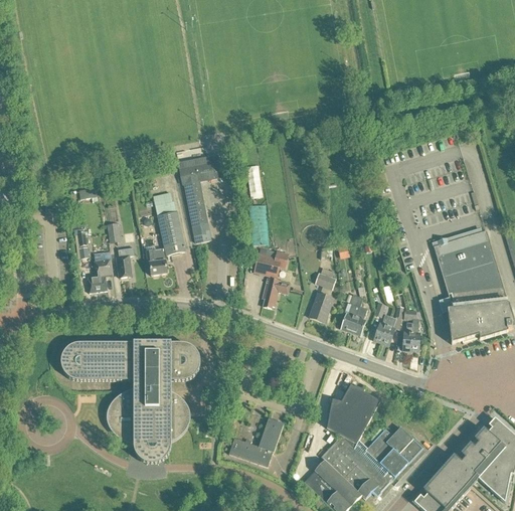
[(240,130),(228,132),(230,144),(242,142),(240,130)]
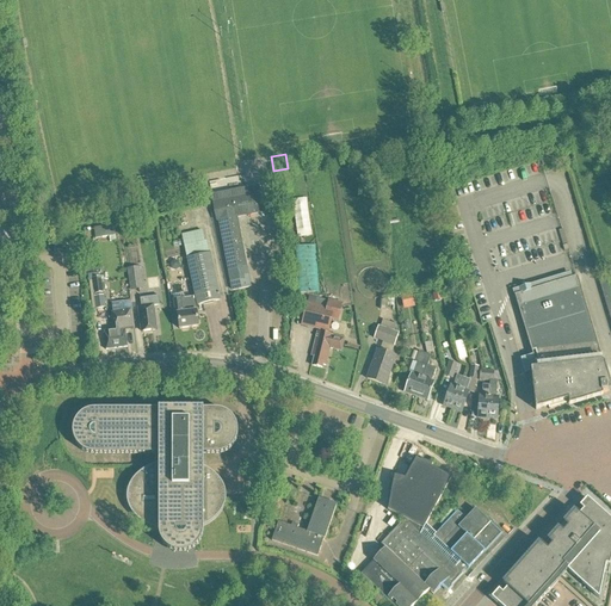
[(258,181),(211,191),(216,218),(218,217),(236,214),(264,209),(258,181)]
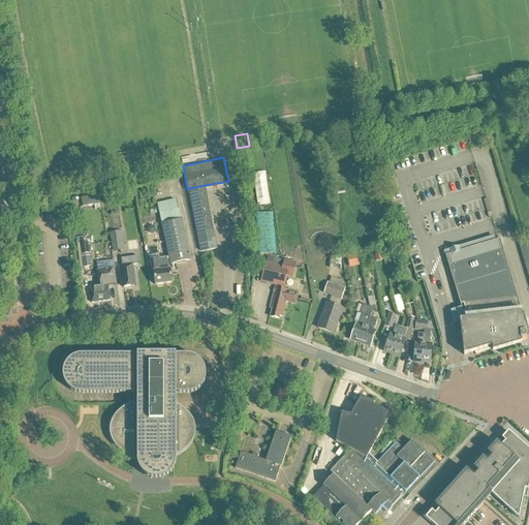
[(189,188),(200,249),(216,246),(212,224),(205,185),(189,188)]
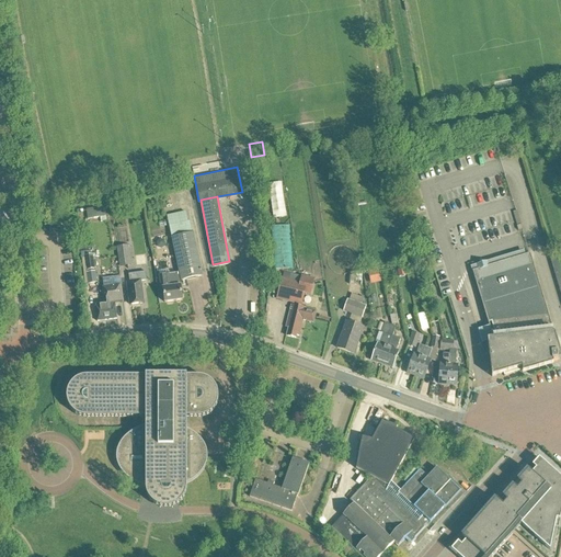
[(167,213),(180,271),(159,273),(161,285),(163,285),(164,299),(182,297),(181,283),(179,283),(178,279),(203,273),(191,218),(187,219),(185,209),(167,213)]
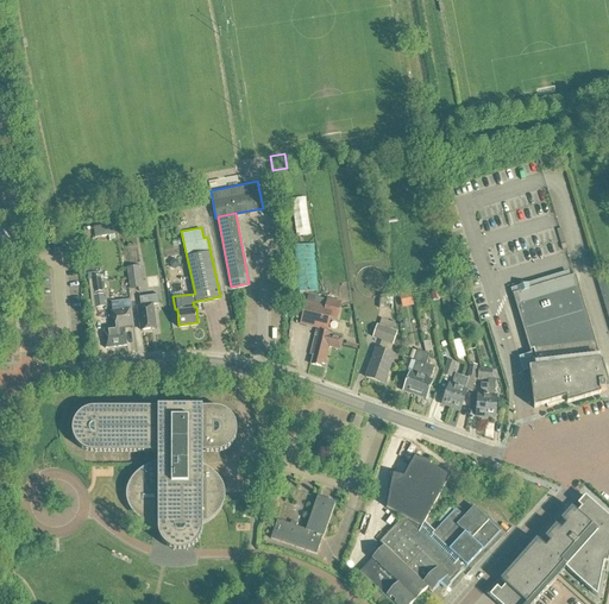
[(315,251),(315,239),(296,239),(296,251),(303,251),(303,252),(315,251)]
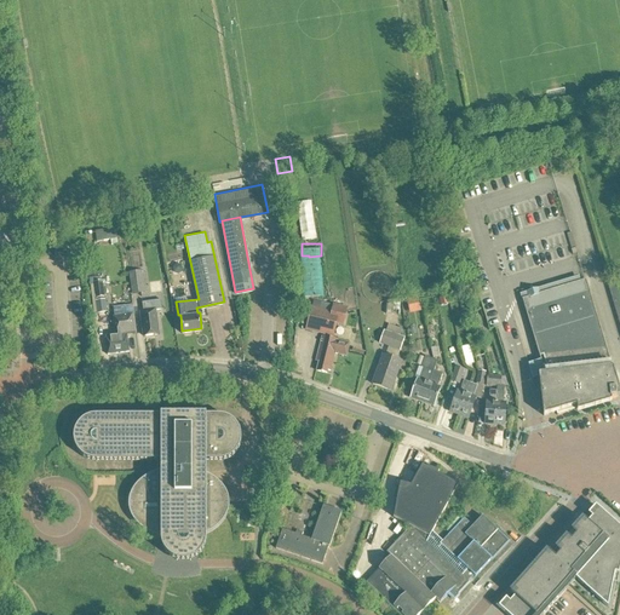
[(142,268),(128,269),(132,292),(144,289),(142,268)]
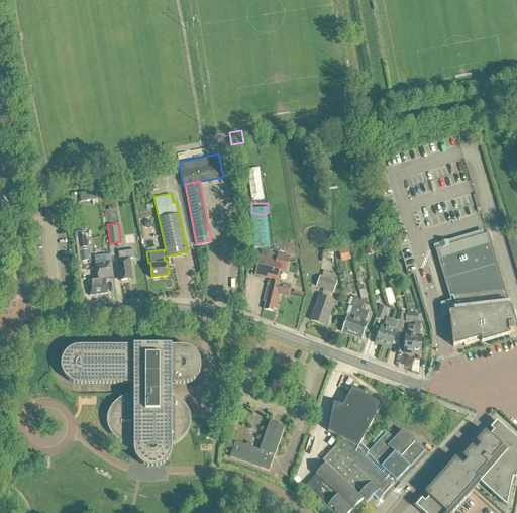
[(510,330),(516,327),(516,324),(489,230),(440,245),(435,246),(454,309),(449,310),(453,344),(463,341),(464,343),(481,338),(482,341),(510,332),(510,330)]
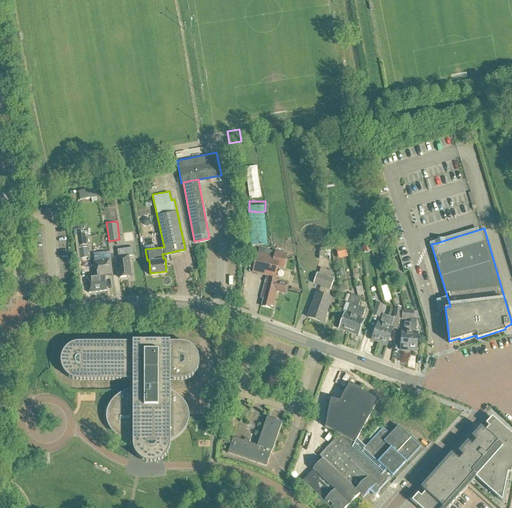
[(78,244),(86,243),(84,230),(77,231),(78,244)]
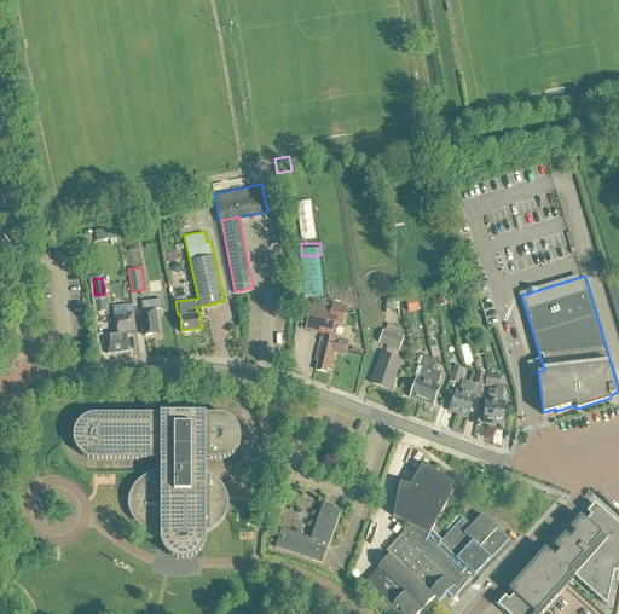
[(618,296),(614,279),(607,281),(618,322),(618,296)]
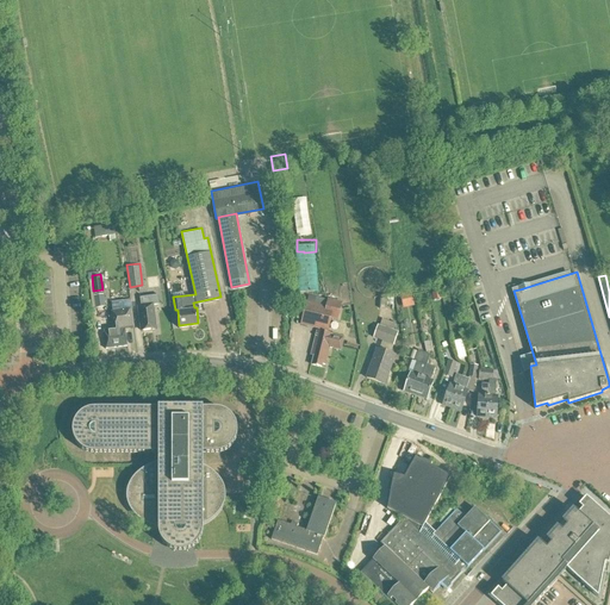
[(441,292),(450,289),(448,280),(439,282),(441,292)]
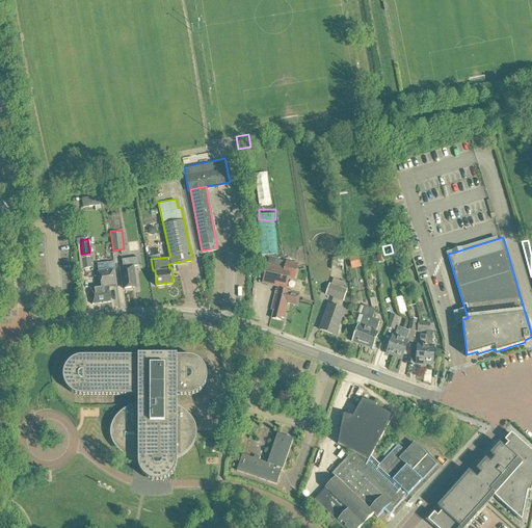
[(349,263),(361,261),(358,254),(348,256),(349,263)]
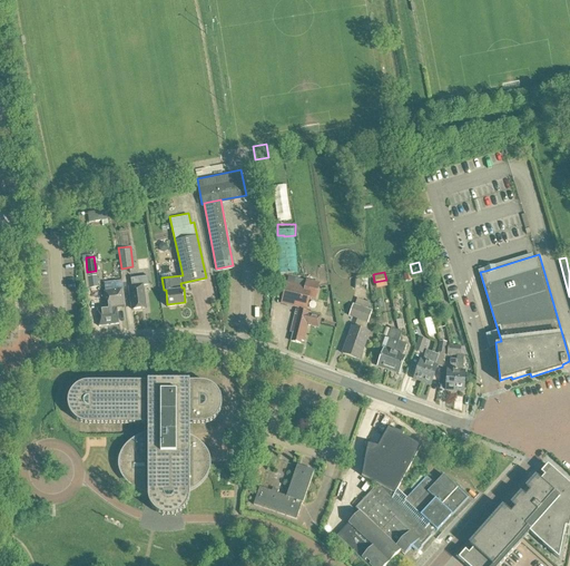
[(89,285),(98,284),(97,273),(88,274),(89,285)]
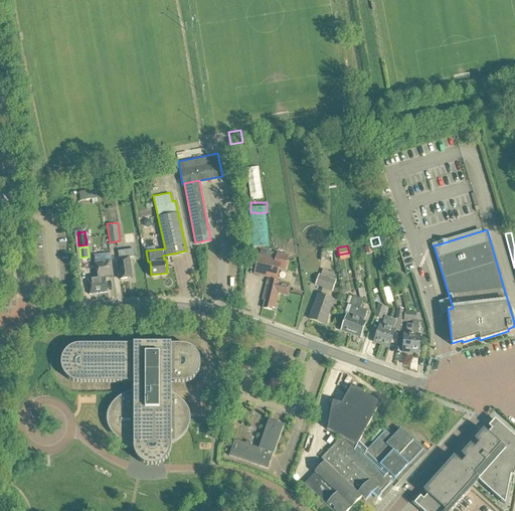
[(119,256),(117,256),(120,277),(132,276),(129,256),(134,254),(133,246),(118,248),(119,256)]
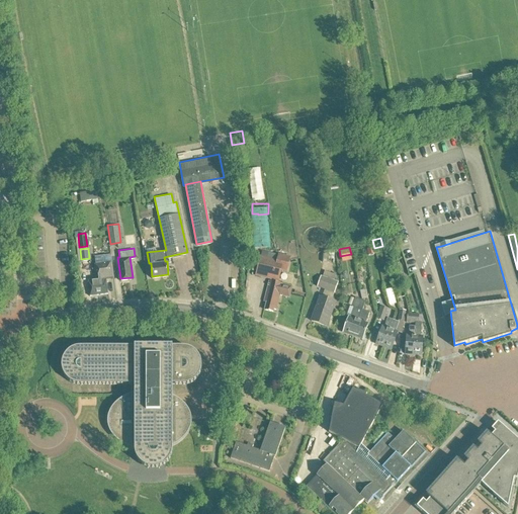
[(289,294),(292,284),(282,282),(282,280),(278,279),(281,268),(287,270),(290,255),(263,248),(257,274),(269,277),(264,298),(267,298),(265,307),(273,309),(273,307),(276,308),(279,292),(289,294)]
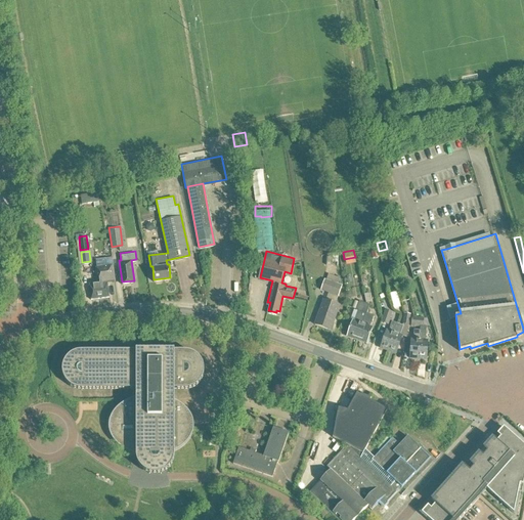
[(326,263),(338,264),(339,252),(328,251),(326,263)]
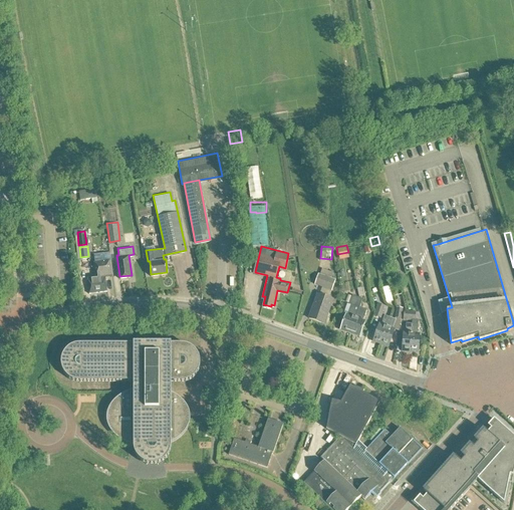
[(89,291),(107,289),(105,275),(111,275),(109,258),(93,260),(95,274),(87,275),(89,291)]
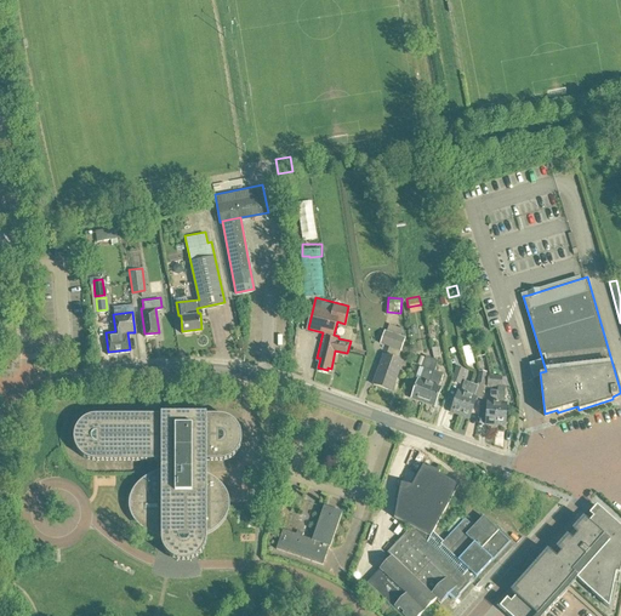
[(383,352),(372,382),(392,388),(402,358),(398,357),(405,335),(400,332),(403,326),(389,321),(387,328),(385,328),(380,341),(389,344),(387,353),(383,352)]
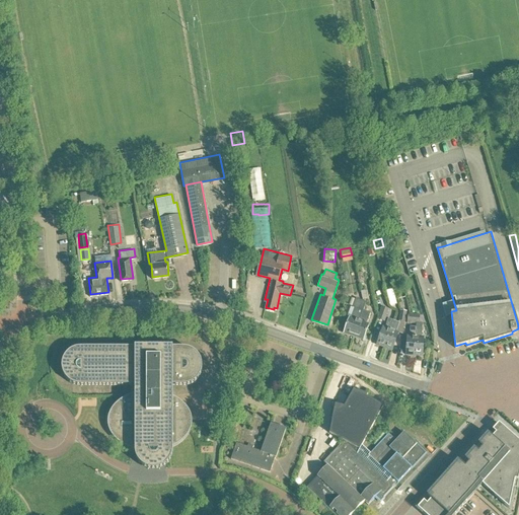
[(354,334),(363,308),(366,299),(356,296),(353,304),(355,305),(351,315),(349,315),(344,330),(354,334)]
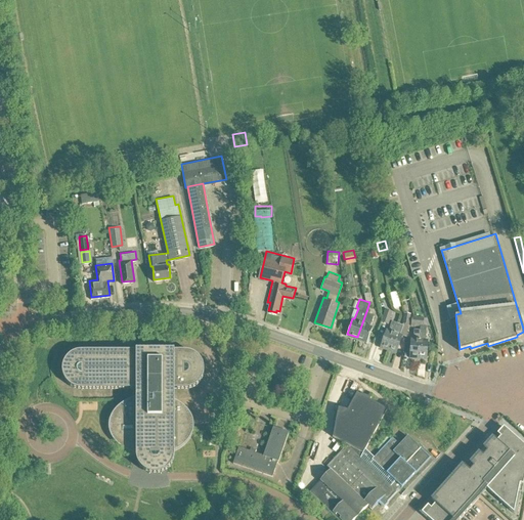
[(381,319),(388,321),(392,310),(385,307),(381,319)]
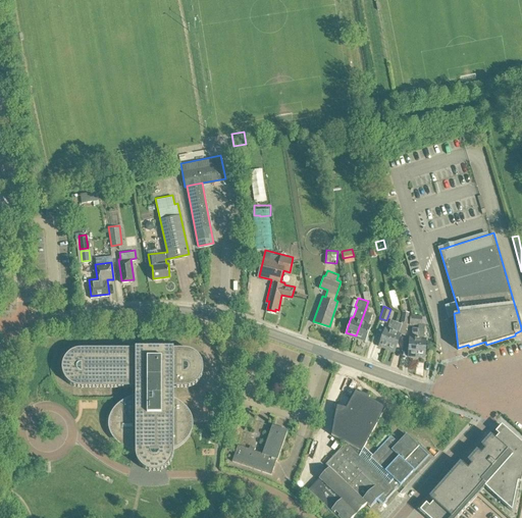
[(402,309),(401,320),(407,321),(409,310),(402,309)]
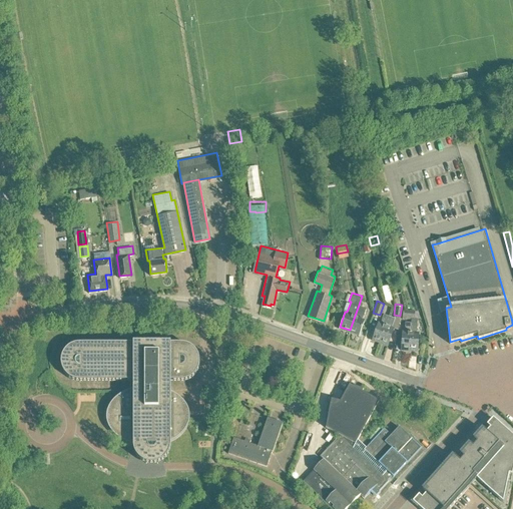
[(366,307),(359,305),(350,330),(359,334),(365,318),(363,318),(366,307)]
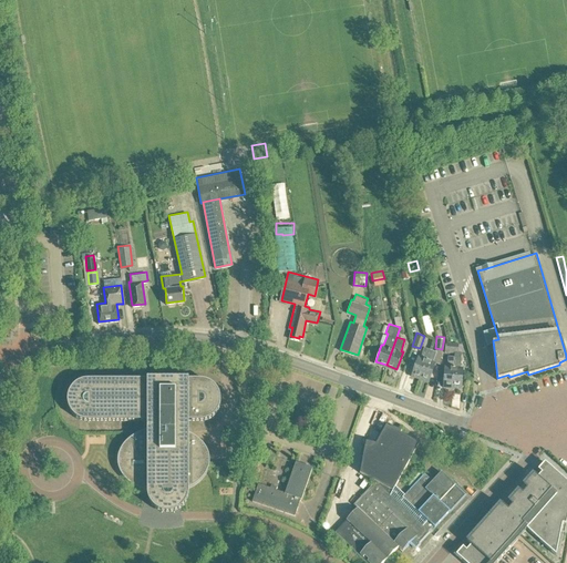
[(450,341),(450,340),(445,340),(444,350),(454,351),(454,355),(455,350),(452,350),(452,341),(450,341)]
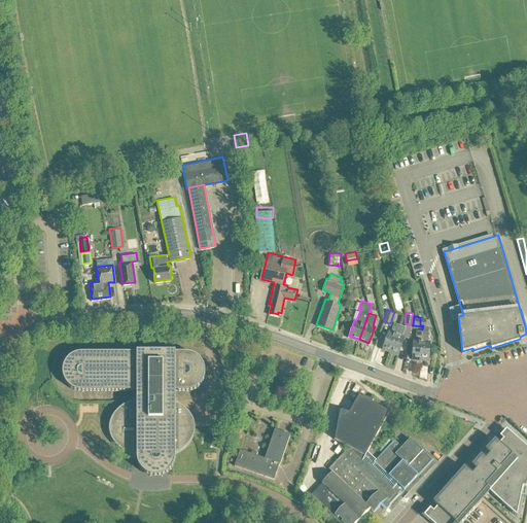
[(426,317),(418,316),(418,317),(420,317),(420,325),(423,325),(422,329),(420,358),(428,358),(430,340),(428,340),(428,329),(429,325),(425,325),(426,317)]
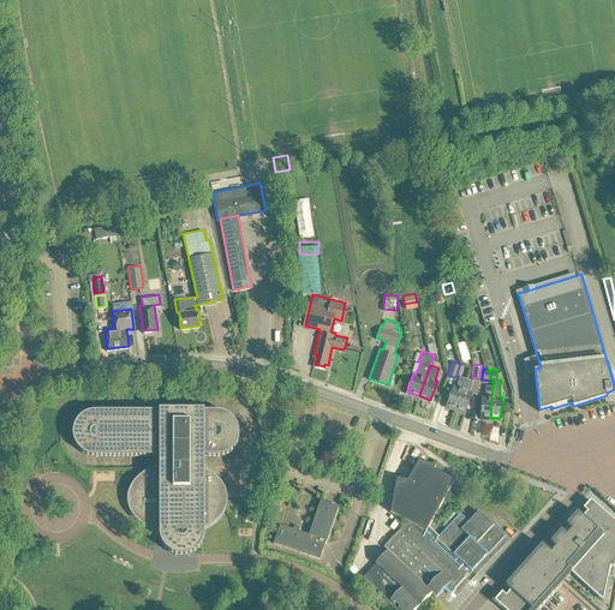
[(466,377),(461,375),(460,375),(457,386),(454,384),(446,405),(455,408),(466,377)]
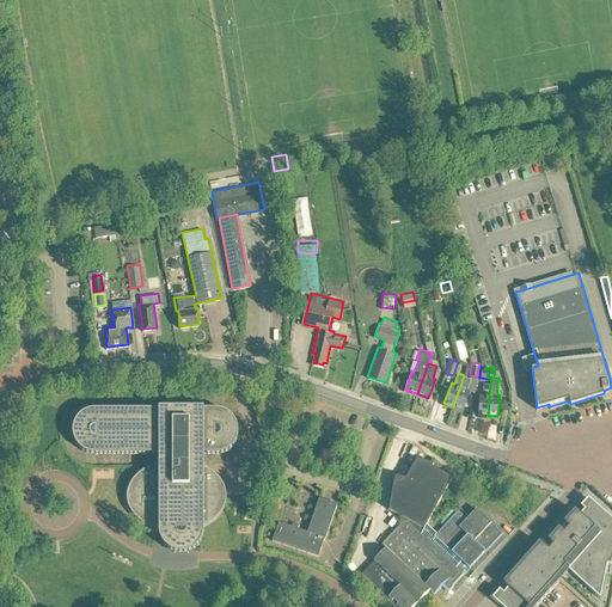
[(464,375),(453,406),(463,410),(470,390),(467,388),(471,378),(464,375)]
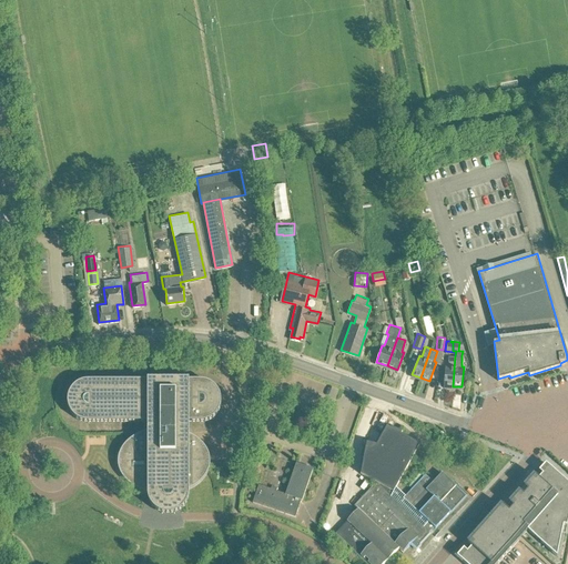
[(455,355),(448,354),(448,365),(446,365),(444,385),(453,386),(455,355)]
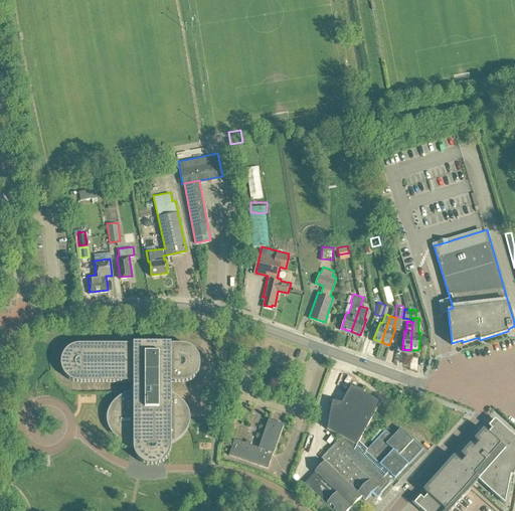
[(65,350),(62,354),(61,359),(61,365),(62,370),(65,374),(69,377),(74,380),(79,380),(134,380),(134,388),(127,390),(121,393),(116,397),(112,402),(110,407),(109,408),(108,415),(108,421),(111,429),(115,434),(121,439),(127,442),(134,444),(134,449),(136,454),(138,458),(142,461),(147,463),(151,464),(156,464),(160,462),(164,460),(168,457),(170,452),(171,447),(171,441),(176,439),(181,436),(185,432),(188,427),(189,420),(190,415),(189,408),(186,403),(182,398),(177,394),(171,391),(171,380),(182,380),(187,379),(192,377),(196,374),(198,369),(200,364),(200,359),(198,354),(195,349),(191,346),(186,344),(181,343),(79,343),(74,344),(69,346),(65,350)]
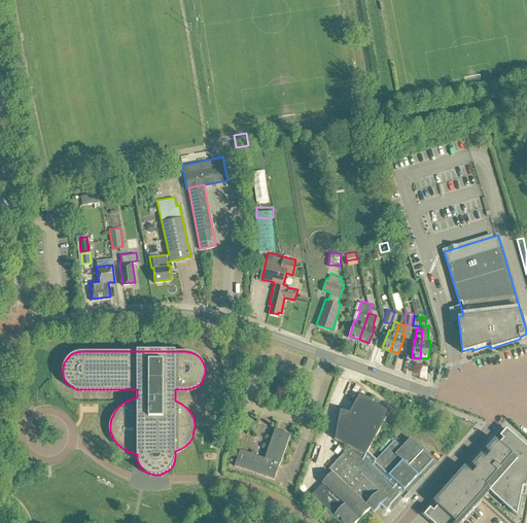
[(397,493),(392,488),(397,482),(403,488),(432,457),(410,437),(401,445),(394,439),(376,458),(367,451),(369,448),(387,414),(373,406),(371,405),(372,403),(357,397),(346,418),(339,417),(335,441),(348,448),(328,469),(332,473),(313,493),(344,522),(355,522),(353,521),(369,504),(374,510),(380,503),(384,509),(397,493)]
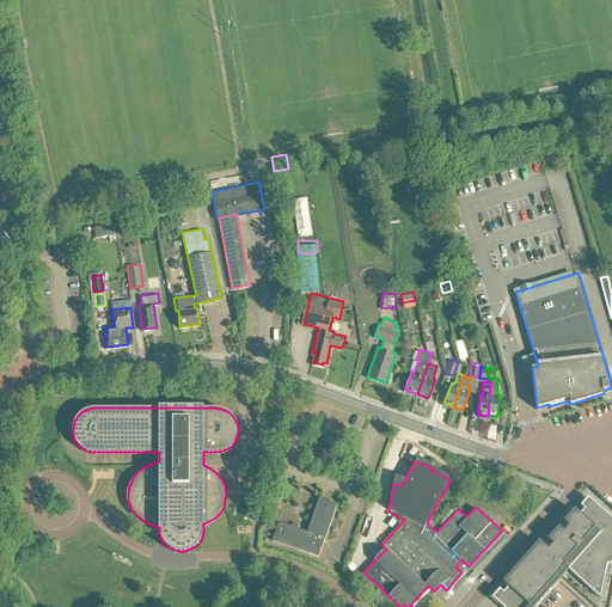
[(319,494),(310,526),(280,517),(274,537),(323,551),(338,498),(319,494)]
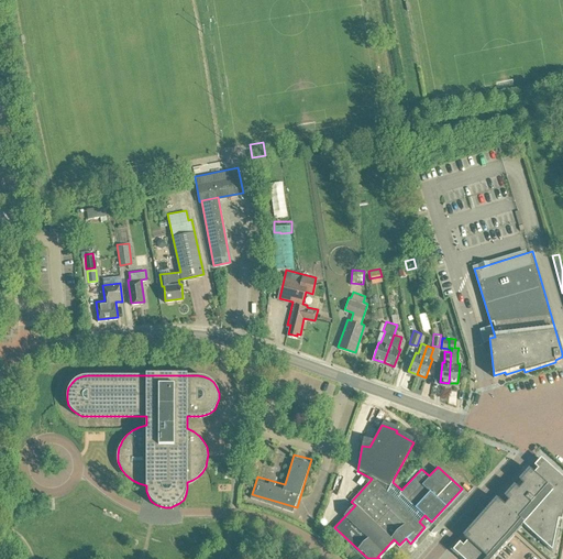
[(490,558),(514,533),(522,523),(529,528),(549,546),(552,549),(559,518),(562,518),(562,514),(562,477),(541,457),(529,470),(511,490),(500,502),(497,499),(486,512),(453,549),(464,558),(490,558)]
